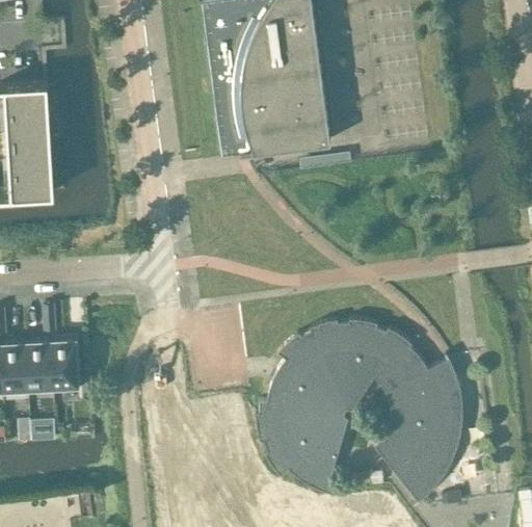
[(209,0),(200,1),(220,158),(245,155),(257,176),(258,175),(249,160),(265,154),(265,152),(330,143),(311,0),(209,0)]
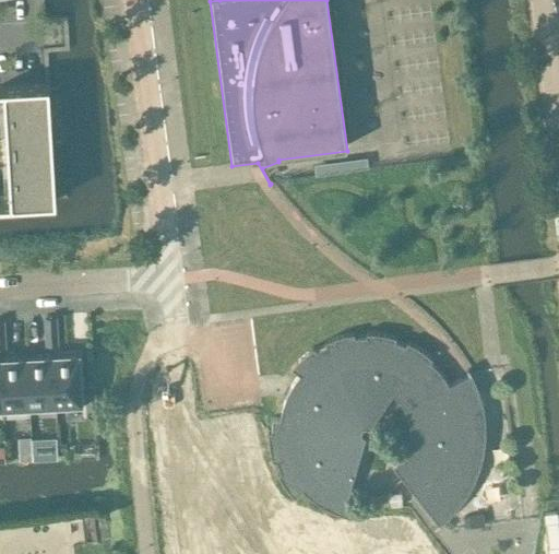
[(0,208),(58,204),(50,87),(0,90),(0,105),(2,106),(3,137),(0,137),(0,163),(4,163),(7,191),(0,191),(0,208)]
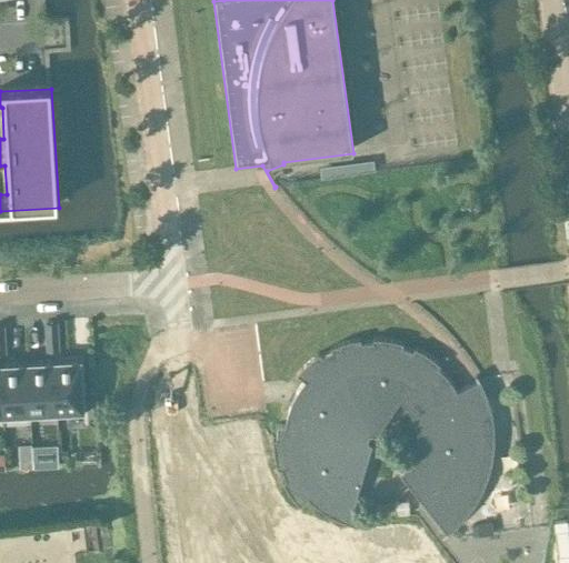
[(47,329),(48,342),(57,341),(57,328),(47,329)]
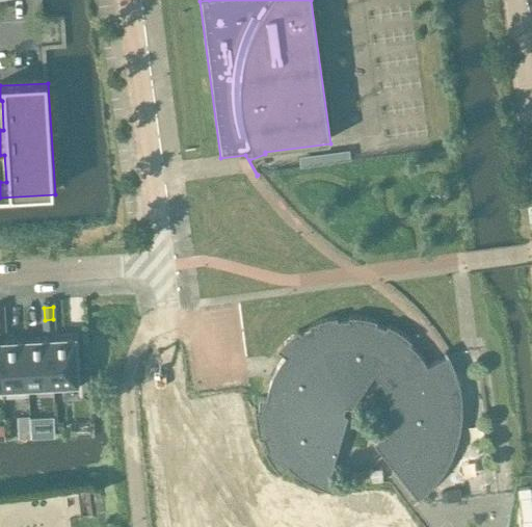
[(54,332),(53,319),(45,320),(45,333),(54,332)]
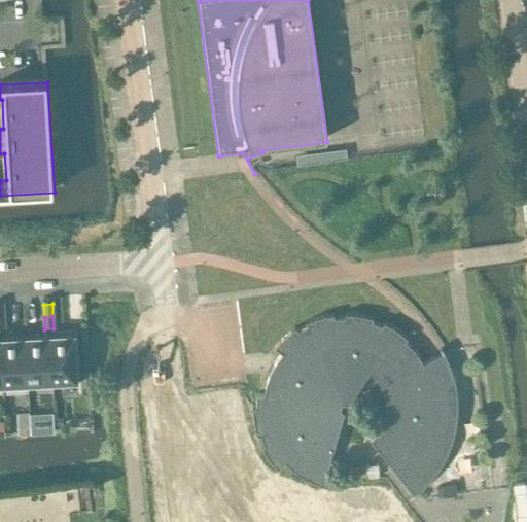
[(253,411),(254,422),(255,430),(257,439),(260,438),(265,448),(261,449),(267,457),(272,465),(278,473),(286,465),(293,473),(301,478),(310,483),(319,487),(328,489),(329,486),(334,468),(328,467),(344,414),(342,412),(341,410),(341,408),(343,406),(346,405),(348,406),(370,376),(376,381),(380,387),(383,393),(386,402),(386,409),(386,417),(384,424),(380,431),(376,438),(370,443),(413,497),(410,500),(410,501),(415,497),(424,489),(433,479),(441,468),(447,457),(452,445),(455,431),(457,419),(457,406),(456,392),(454,380),(450,368),(444,355),(442,351),(441,352),(443,356),(423,367),(418,358),(413,351),(406,344),(408,342),(400,336),(392,331),(384,326),(383,328),(373,324),(374,321),(366,319),(356,318),(345,317),(345,320),(334,321),(334,318),(324,319),(315,322),(307,325),(308,328),(297,334),(296,332),(288,337),(280,344),(274,351),(275,352),(275,351),(276,351),(283,356),(277,364),(273,372),(269,381),(266,389),(265,398),(256,397),(256,410),(253,411)]
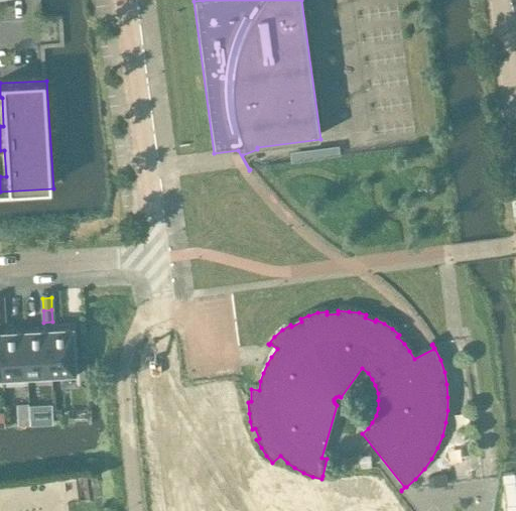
[(51,377),(51,382),(77,380),(74,330),(48,332),(51,377)]
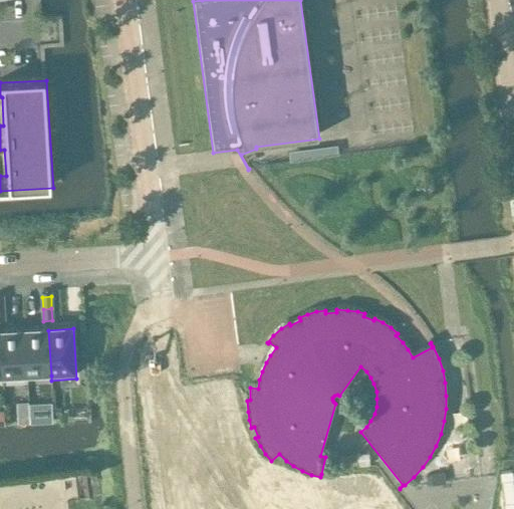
[(48,330),(24,331),(27,376),(51,375),(48,330)]
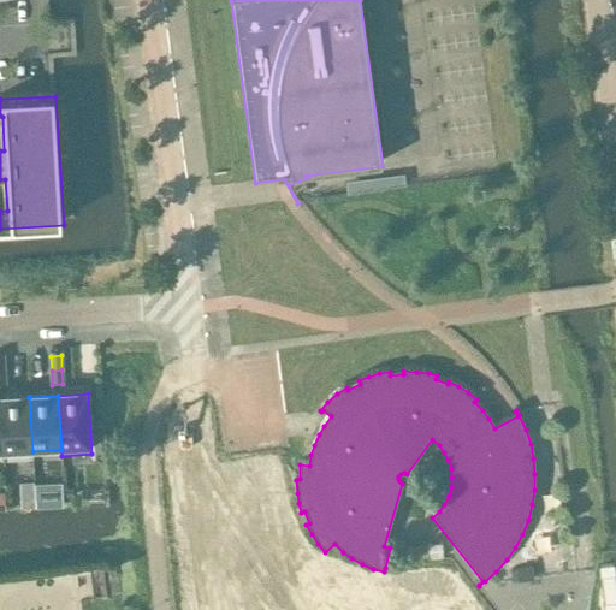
[(4,454),(33,451),(29,397),(0,398),(4,454)]
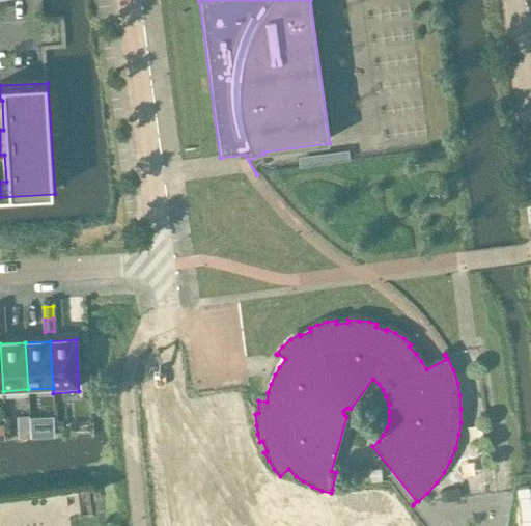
[(30,419),(18,420),(19,431),(30,430),(30,419)]
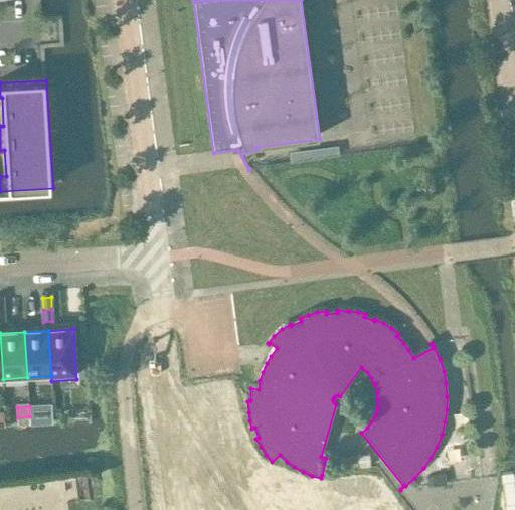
[(52,406),(29,408),(30,428),(53,426),(52,406)]
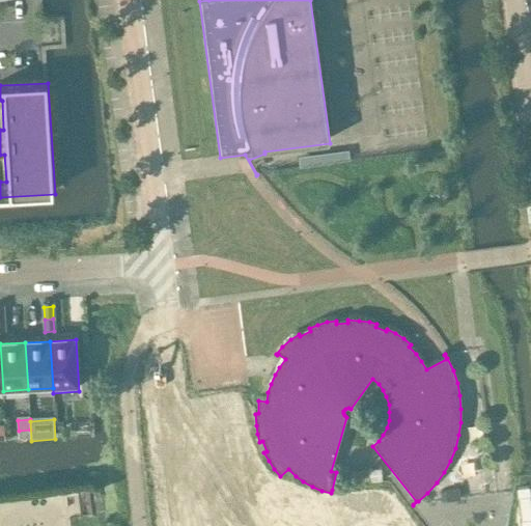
[(382,471),(369,472),(370,486),(383,485),(382,471)]
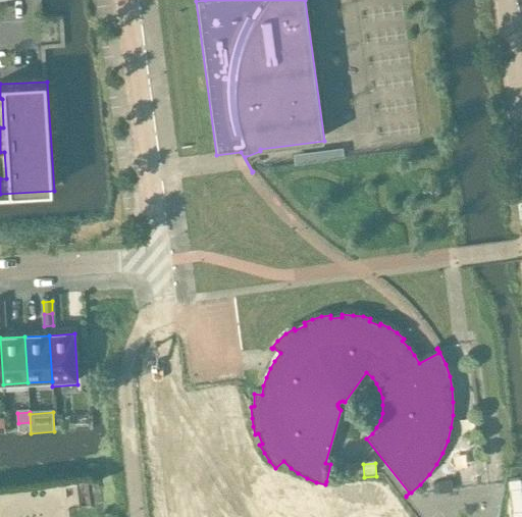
[(362,478),(362,465),(346,465),(346,478),(362,478)]
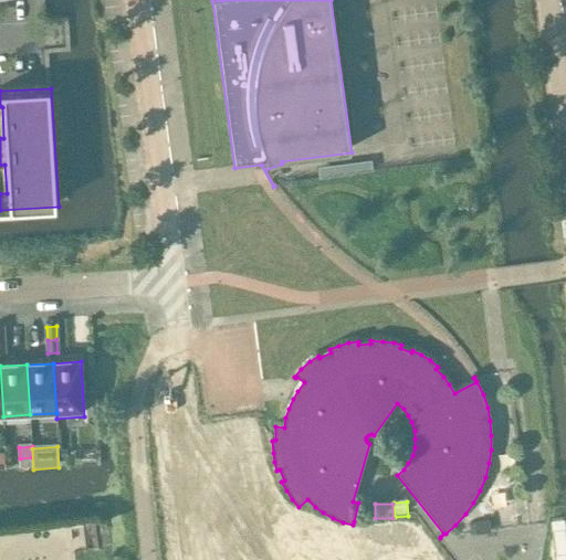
[(491,536),(489,524),(475,525),(477,537),(491,536)]
